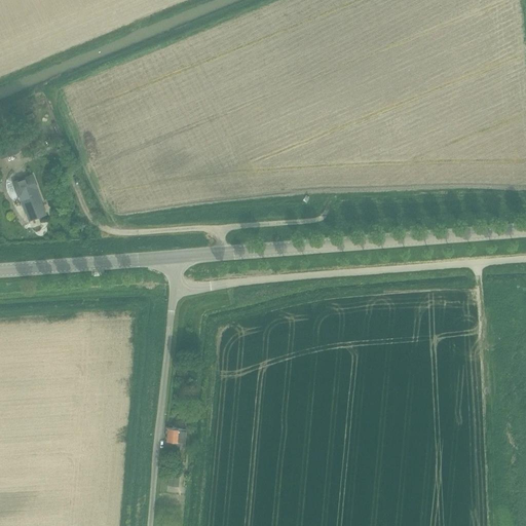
[(33,113),(23,117),(25,122),(35,118),(33,113)]
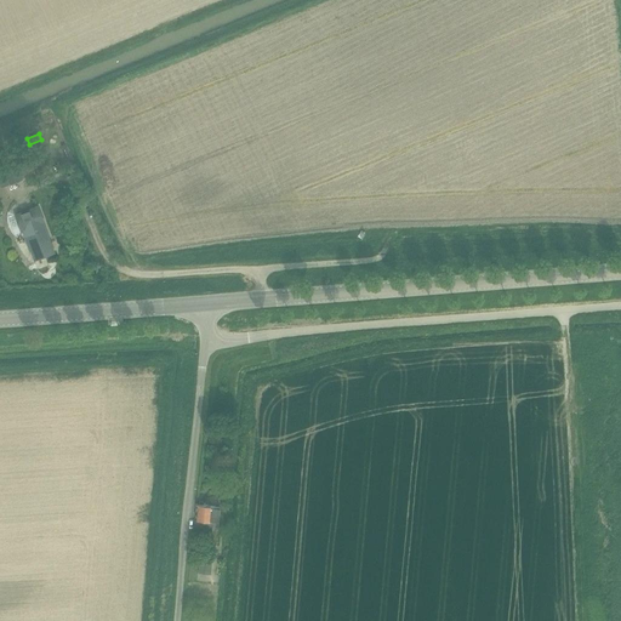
[(66,142),(58,146),(62,153),(69,149),(66,142)]
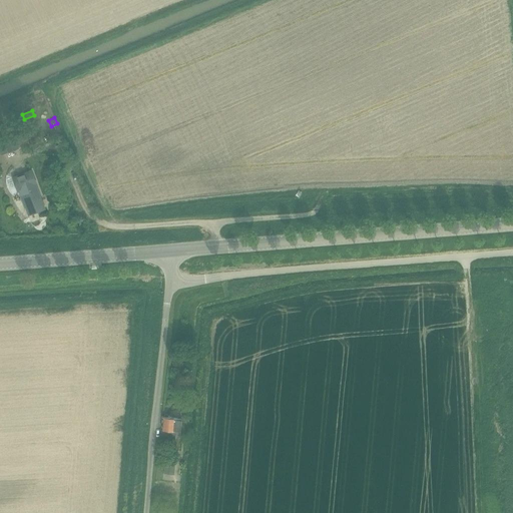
[(0,152),(1,155),(9,152),(19,148),(15,135),(4,139),(0,139),(0,152)]
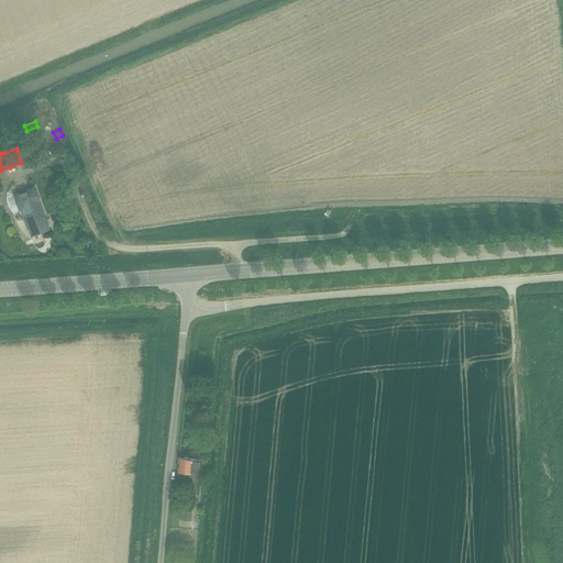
[(36,187),(14,195),(20,210),(22,209),(32,235),(50,229),(41,202),(42,202),(36,187)]
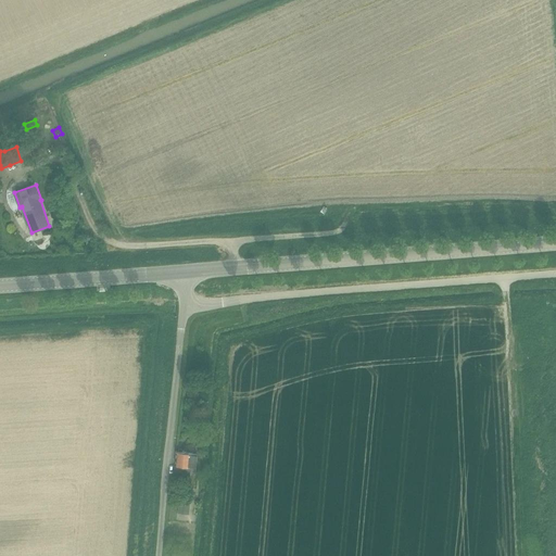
[(194,489),(196,477),(198,477),(199,454),(178,452),(177,465),(180,466),(179,477),(184,477),(182,488),(194,489)]
